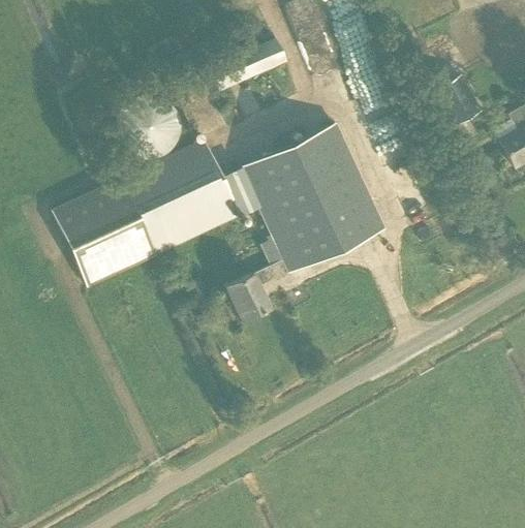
[(210,69),(218,90),(285,62),(276,42),(273,35),(263,39),(266,45),(210,69)]
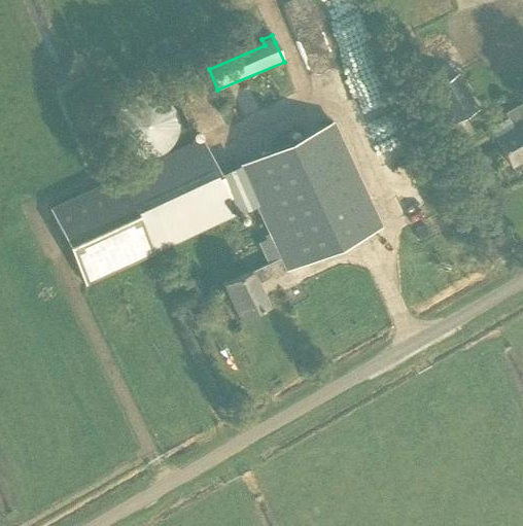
[(433,90),(453,126),(480,110),(460,74),(433,90)]
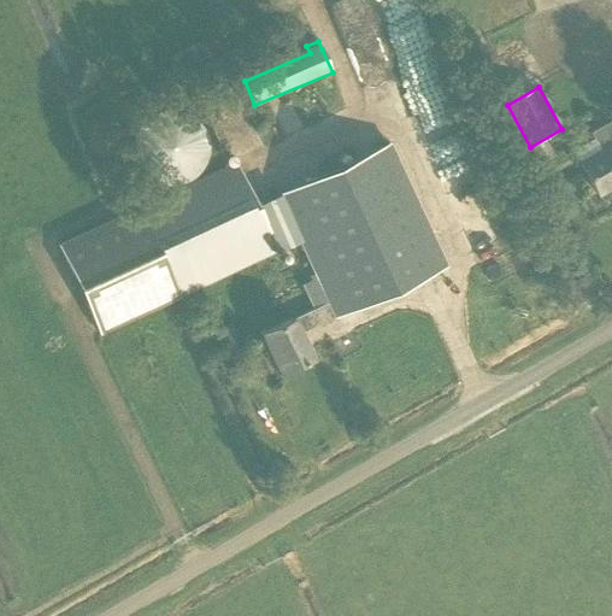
[(209,159),(211,148),(209,136),(204,125),(195,117),(184,112),(172,110),(162,112),(151,117),(142,125),(137,136),(135,148),(137,159),(142,170),(151,179),(162,185),(172,186),(184,185),(195,179),(204,170),(209,159)]
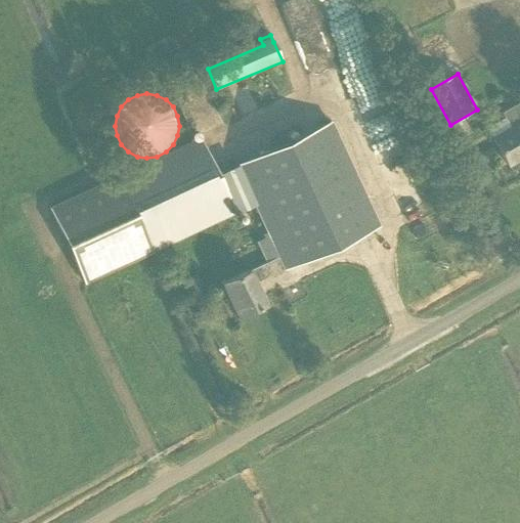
[(489,128),(494,137),(511,166),(519,161),(519,103),(504,113),(507,119),(489,128)]
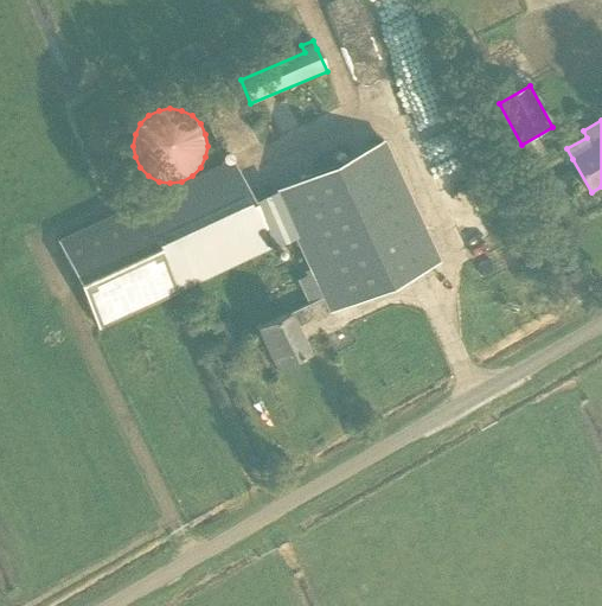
[(235,161),(136,206),(61,242),(101,330),(274,249),(296,240),(314,279),(302,285),(312,306),(292,316),(290,314),(258,330),(276,369),(309,353),(298,329),(441,262),(385,142),(275,193),(255,203),(235,161)]
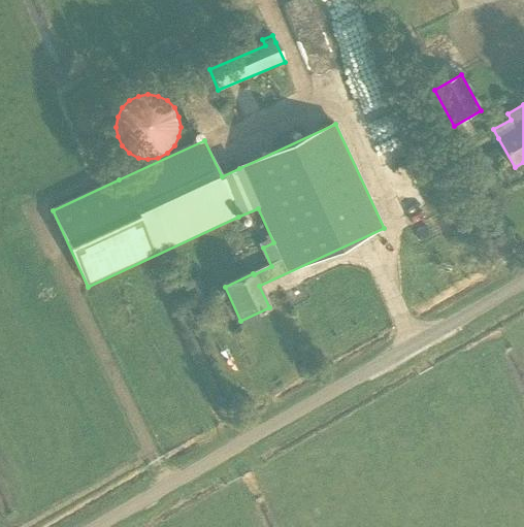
[(211,302),(202,278),(186,285),(195,308),(211,302)]
